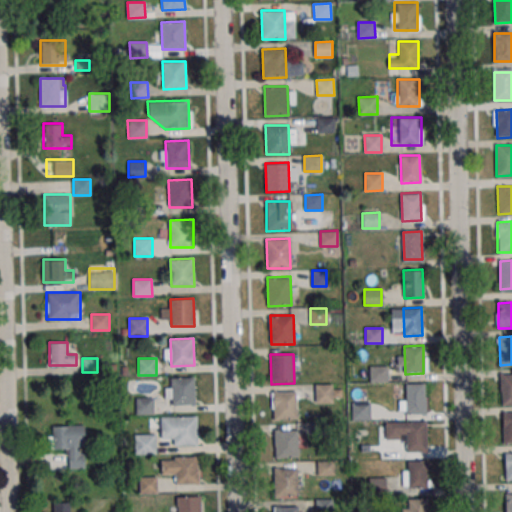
[(370,382),(388,382),(388,366),(370,366),(370,382)]
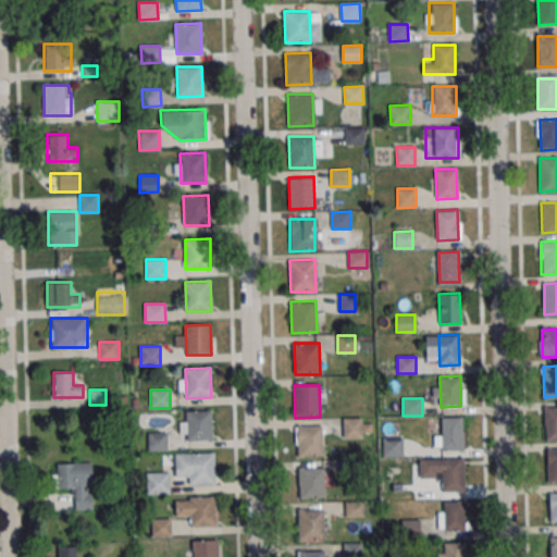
[(185,410),(210,410),(211,440),(186,441),(185,410)]
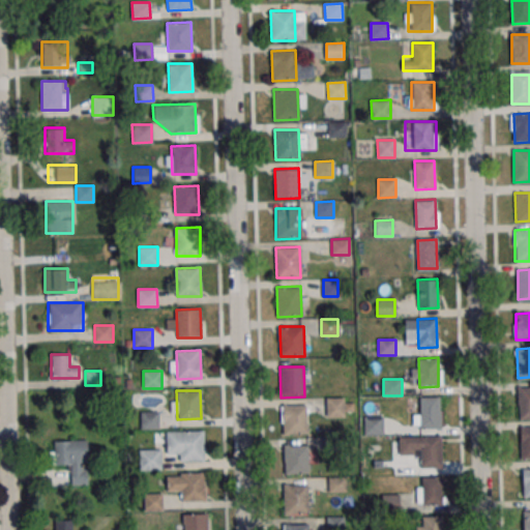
[(519,390),(529,390),(529,418),(520,419),(519,390)]
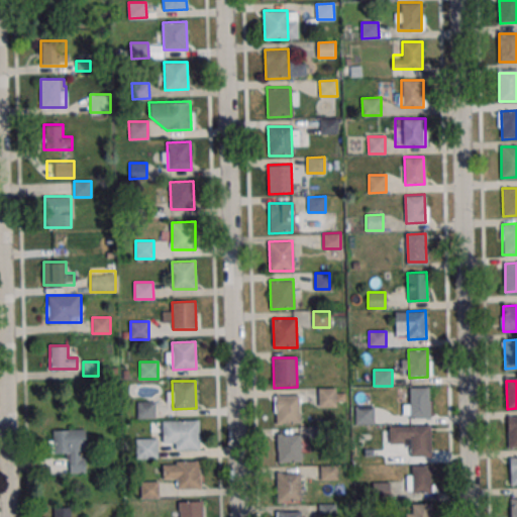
[(410,388),(428,387),(429,415),(411,416),(410,388)]
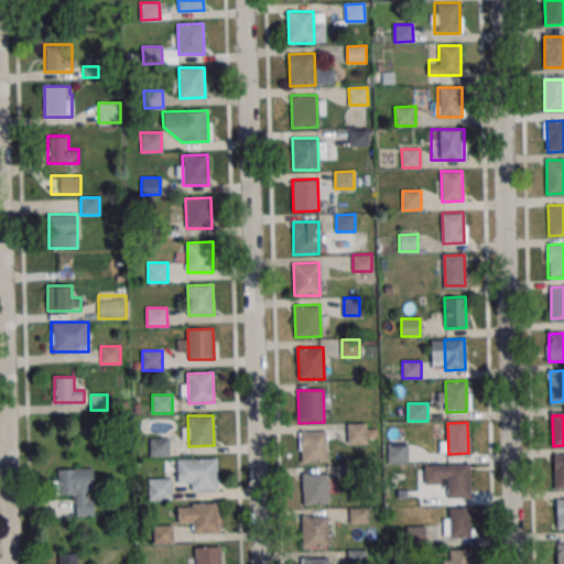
[(368,443),(367,423),(347,423),(347,444),(368,443)]
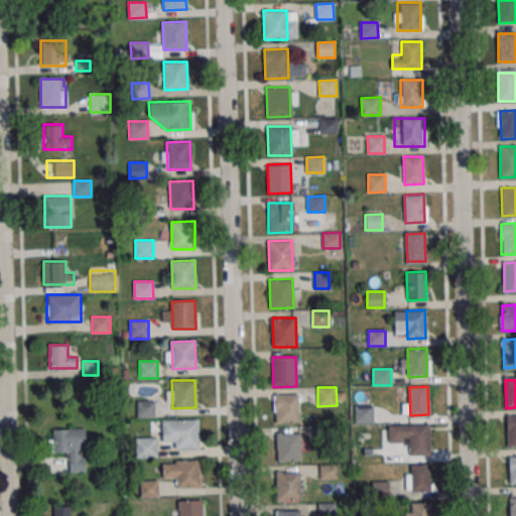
[(275,394),(298,394),(298,423),(275,424),(275,394)]
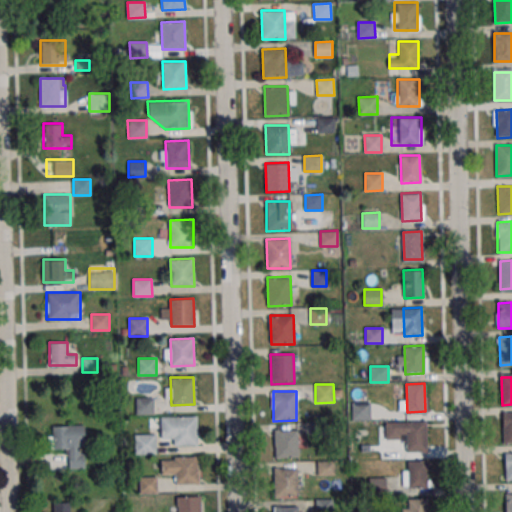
[(136,414),(153,414),(153,398),(136,398),(136,414)]
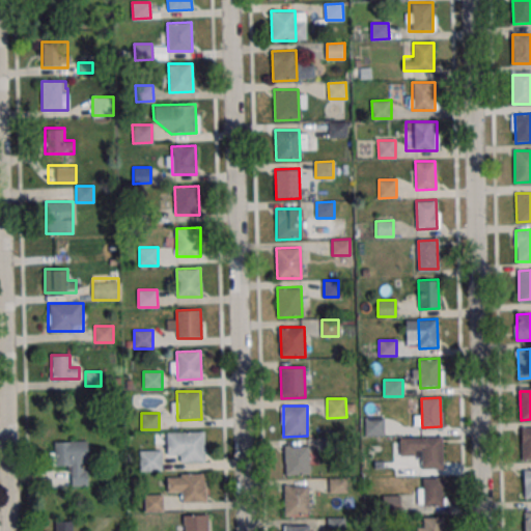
[(179,431),(203,431),(204,459),(180,460),(179,431)]
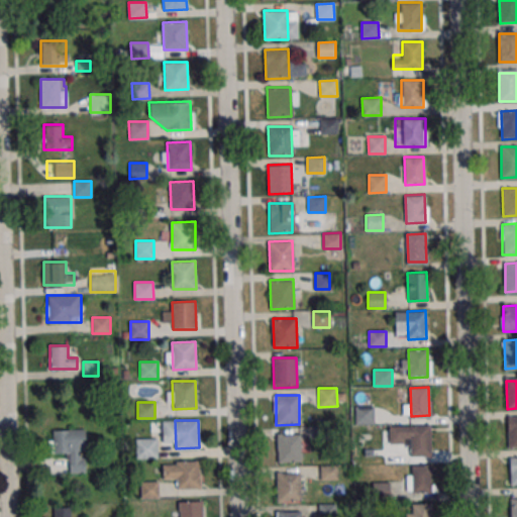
[(411,428),(430,428),(431,455),(412,456),(411,428)]
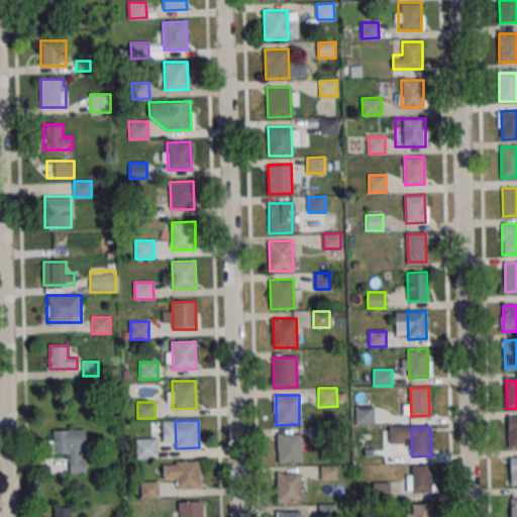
[(69,473),(86,473),(86,430),(52,430),(52,454),(69,454),(69,473)]
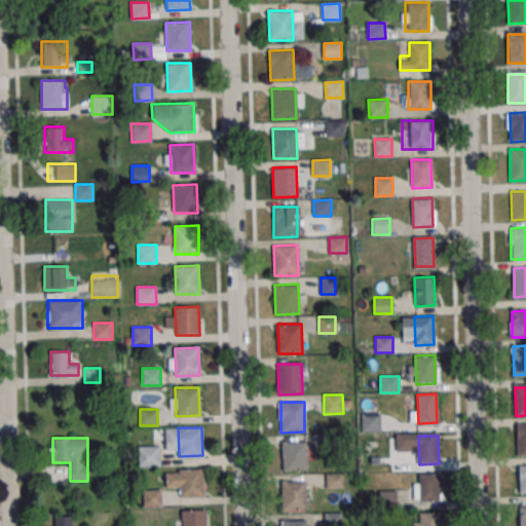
[(282,442),(305,441),(306,471),(283,472),(282,442)]
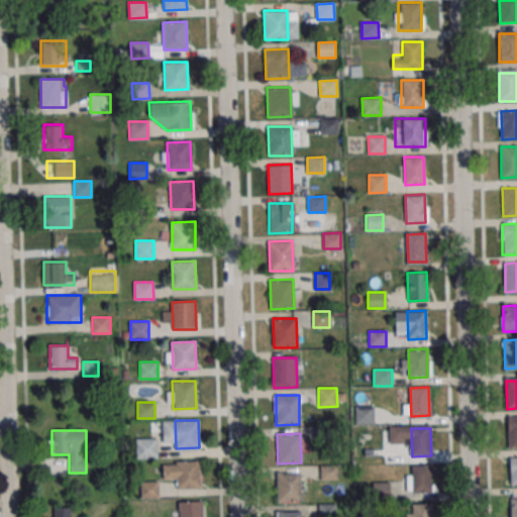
[(157,438),(136,438),(136,458),(157,458),(157,438)]
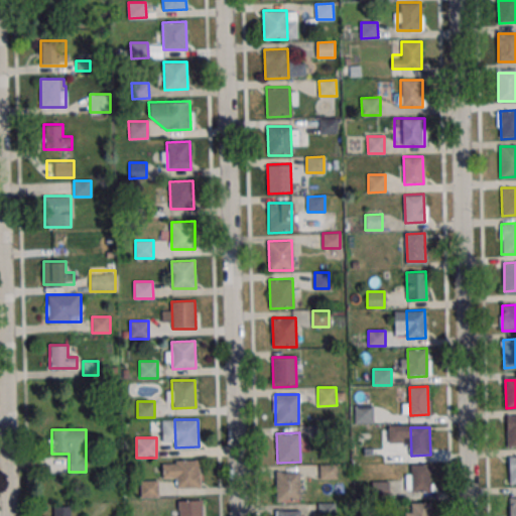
[(176,460),(200,460),(201,487),(177,488),(176,460)]
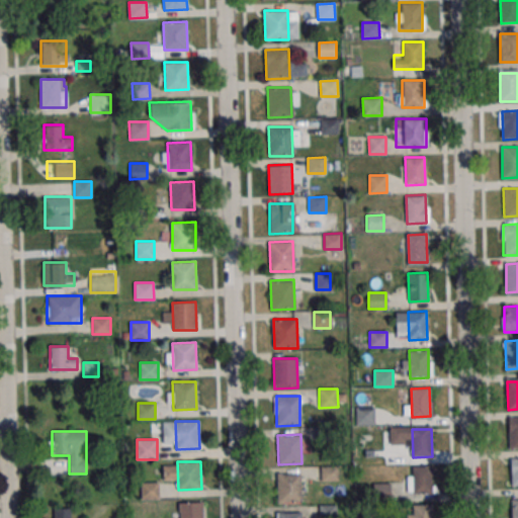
[(413,465),(432,464),(432,493),(414,494),(413,465)]
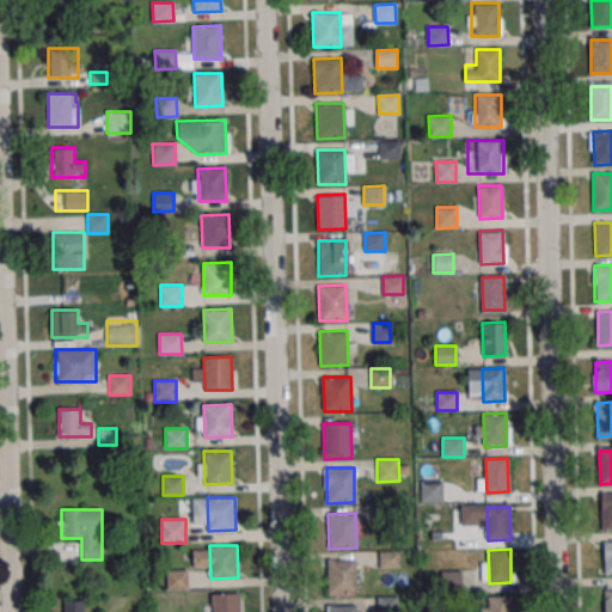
[(399,551),(380,551),(380,568),(399,568),(399,551)]
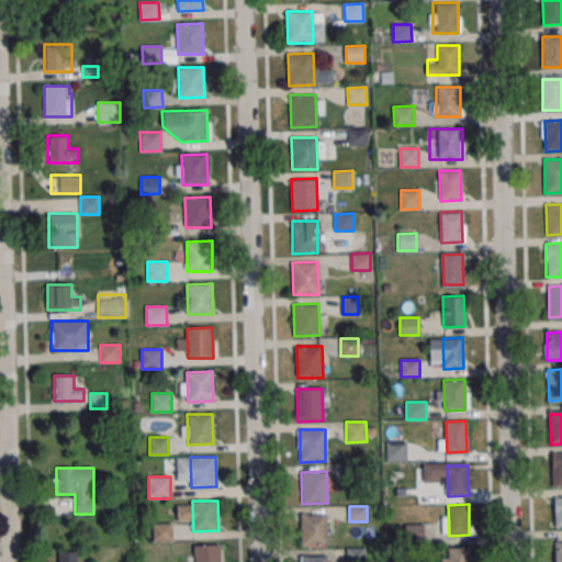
[(300,515),(325,514),(326,546),(301,547),(300,515)]
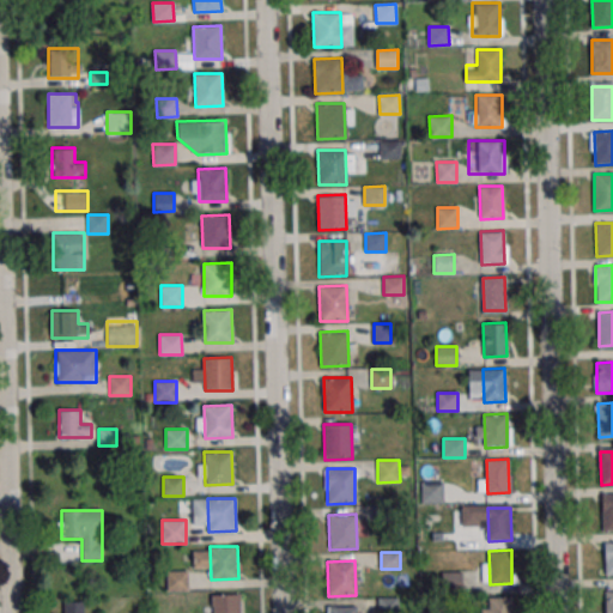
[(188,590),(188,571),(167,571),(167,590),(188,590)]
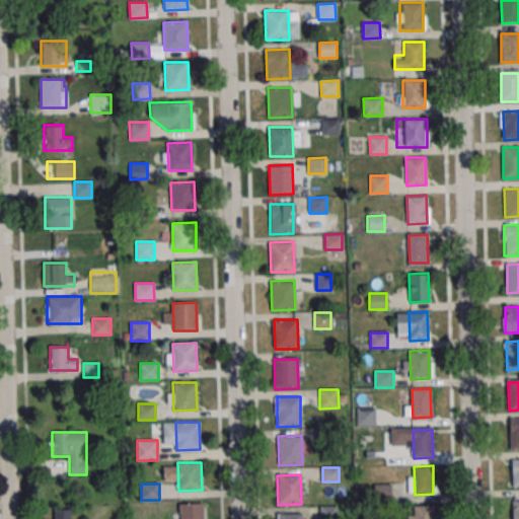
[(391,485),(375,485),(375,501),(391,501),(391,485)]
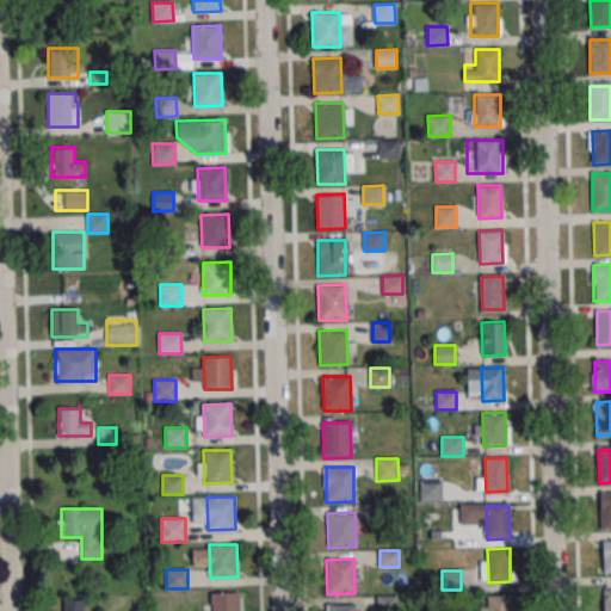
[(211,610),(211,593),(239,592),(239,610),(211,610)]
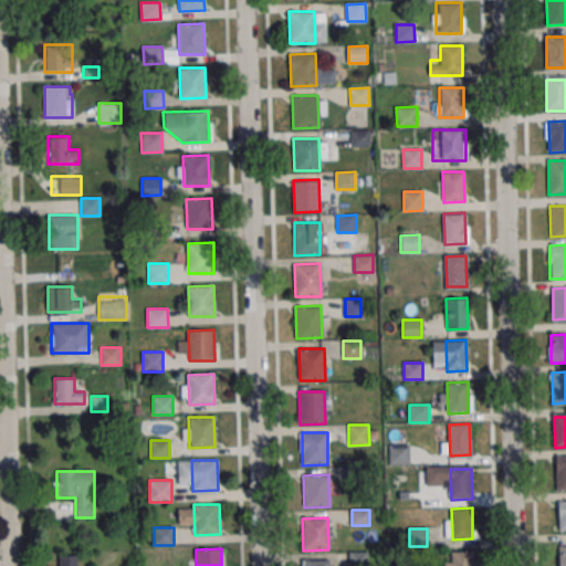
[(451,565),(451,551),(472,551),(472,565),(451,565)]
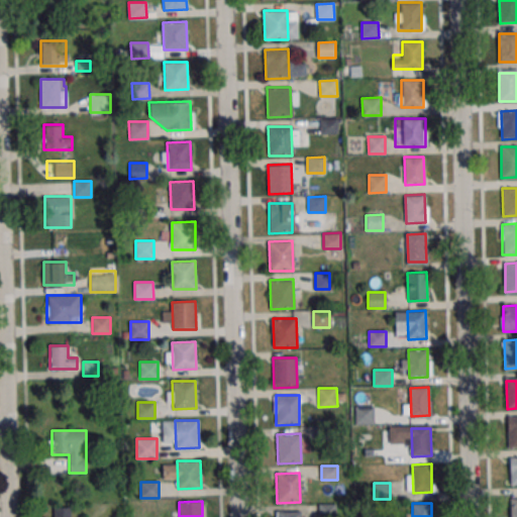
[(71,516),(72,507),(54,507),(53,516),(71,516)]
